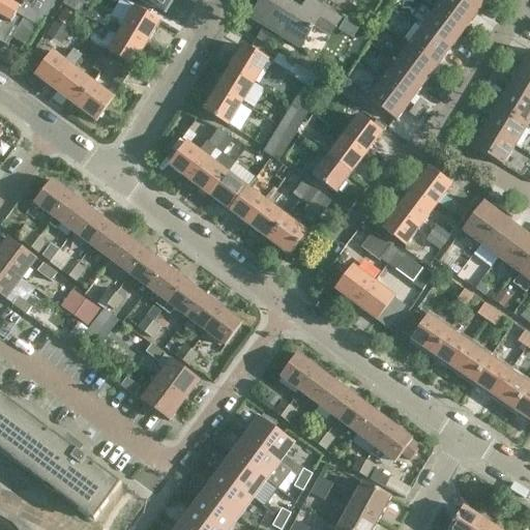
[(26,19),(18,13),(21,7),(7,0),(0,0),(0,17),(20,28),(23,23),(26,19)]
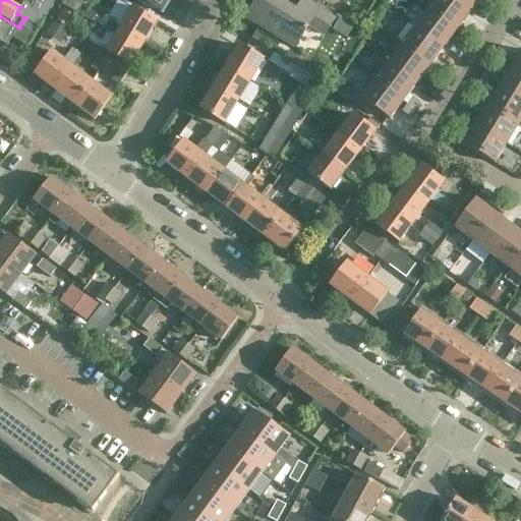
[(7,0),(20,7),(17,13),(25,18),(22,22),(19,27),(13,39),(27,47),(55,0),(7,0)]
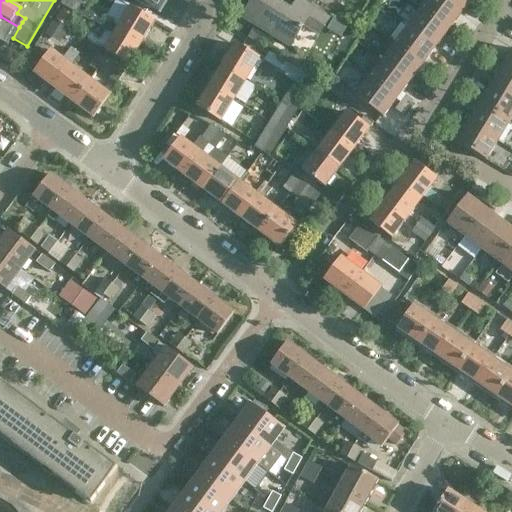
[(63,0),(60,6),(75,14),(82,0),(63,0)]
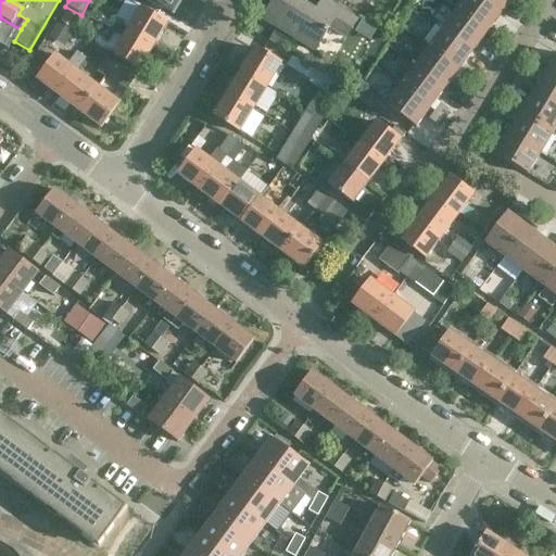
[(127,0),(141,8),(158,17),(163,9),(173,15),(181,0),(127,0)]
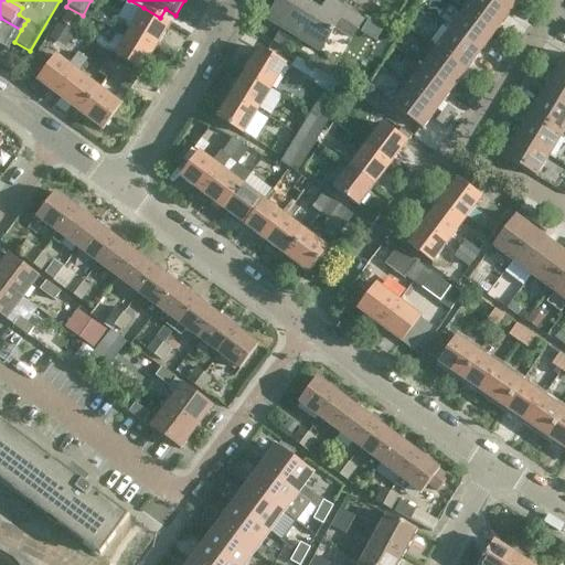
[(351,38),(363,20),(331,0),(327,0),(321,10),(311,3),(306,0),(278,0),(267,19),(320,52),(334,28),(351,38)]
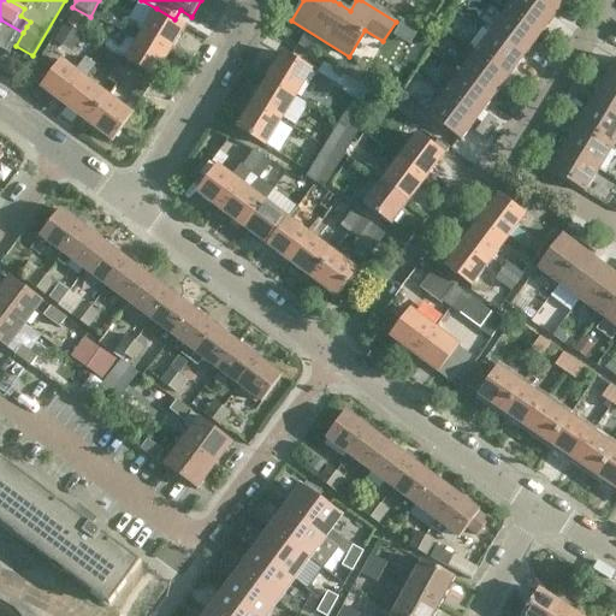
[(514,0),(507,11),(540,35),(554,17),(531,0),(514,0)]
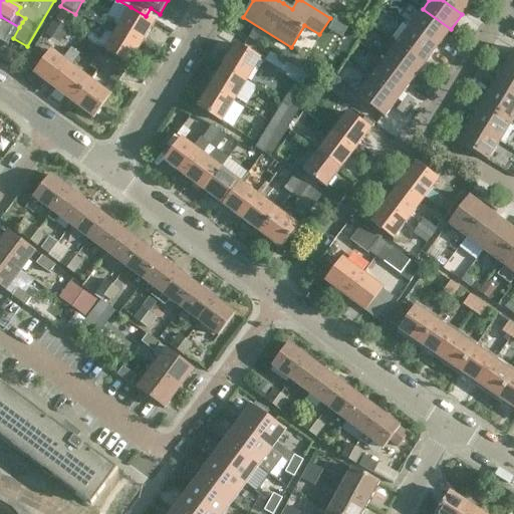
[(443,0),(462,14),(472,0),(443,0)]
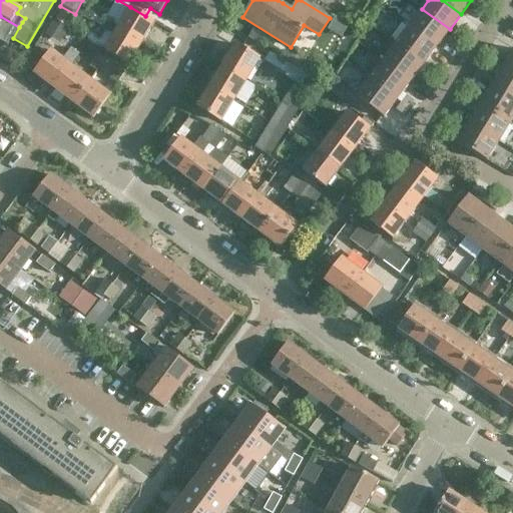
[(482,12),(488,5),(481,0),(477,0),(474,5),(482,12)]
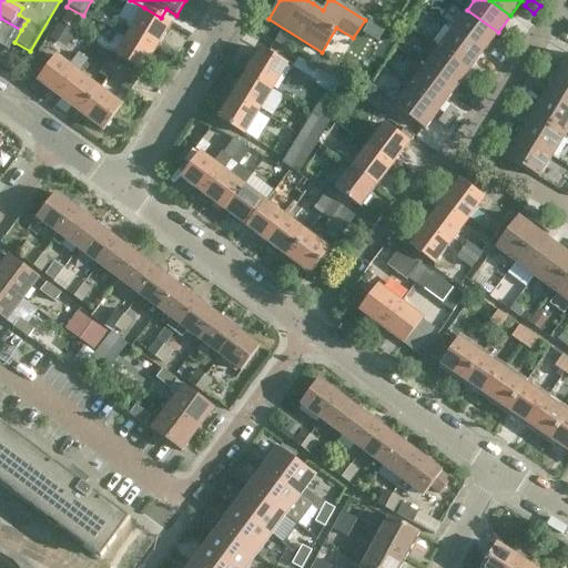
[(144,8),(130,32),(156,48),(171,24),(161,18),(144,8)]
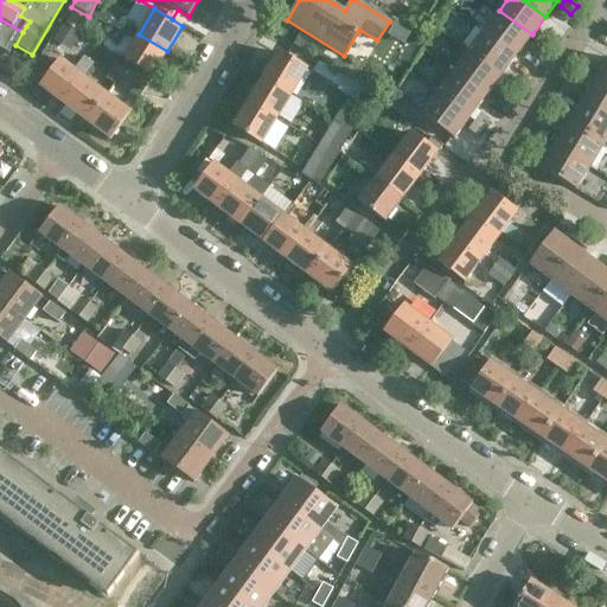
[(74,11),(66,24),(77,31),(85,18),(74,11)]
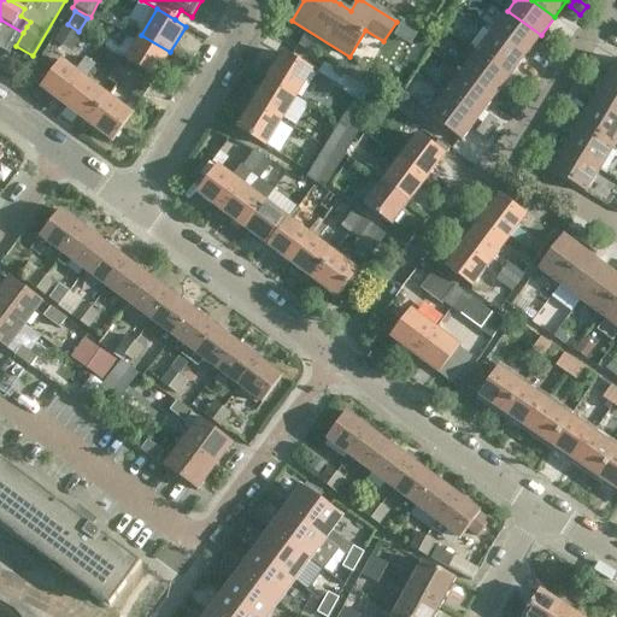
[(492,31),(526,57),(541,35),(507,11),(492,31)]
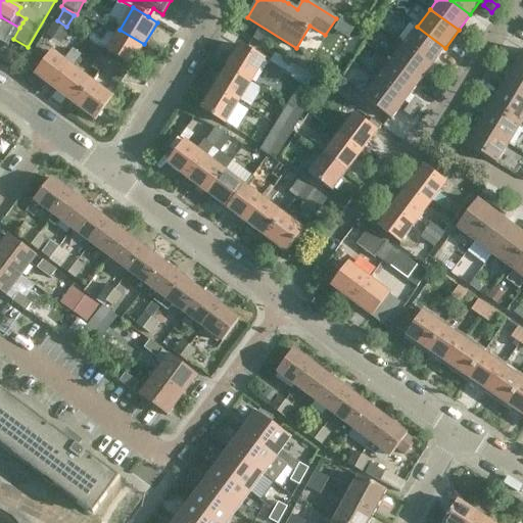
[(13,39),(19,28),(0,16),(0,24),(1,24),(5,26),(3,29),(9,32),(7,35),(13,39)]
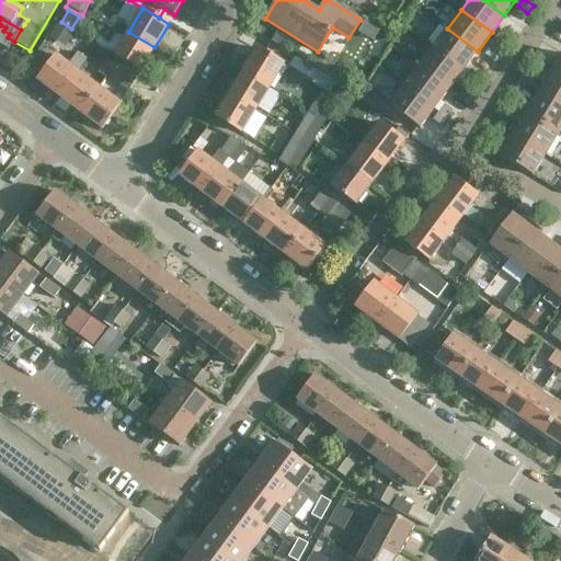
[(66,48),(75,33),(56,22),(47,38),(66,48)]
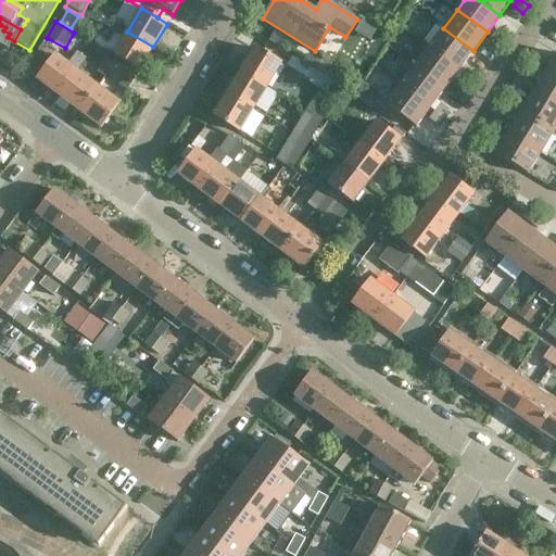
[(430,46),(459,70),(474,51),(443,28),(430,46)]
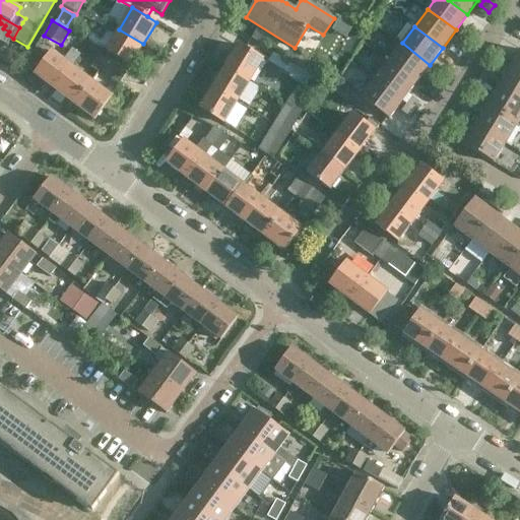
[(464,26),(459,34),(467,41),(472,34),(464,26)]
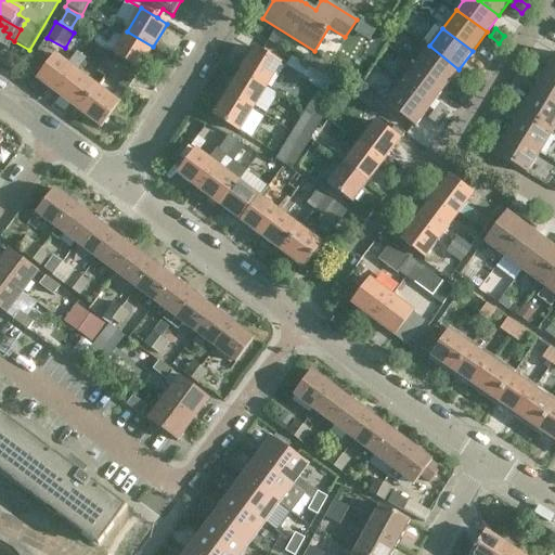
[(153,47),(127,31),(113,54),(140,69),(153,47)]
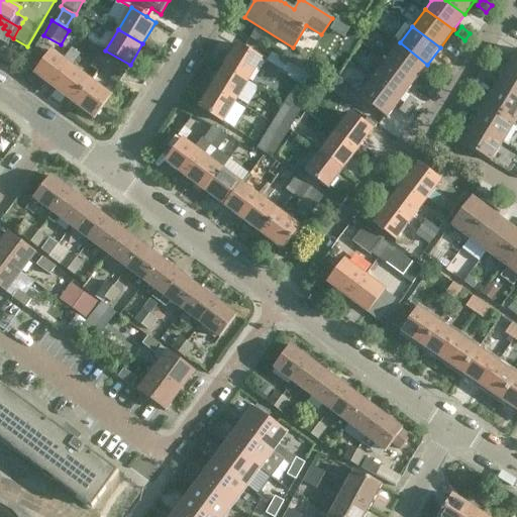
[(103,48),(106,42),(91,33),(87,40),(103,48)]
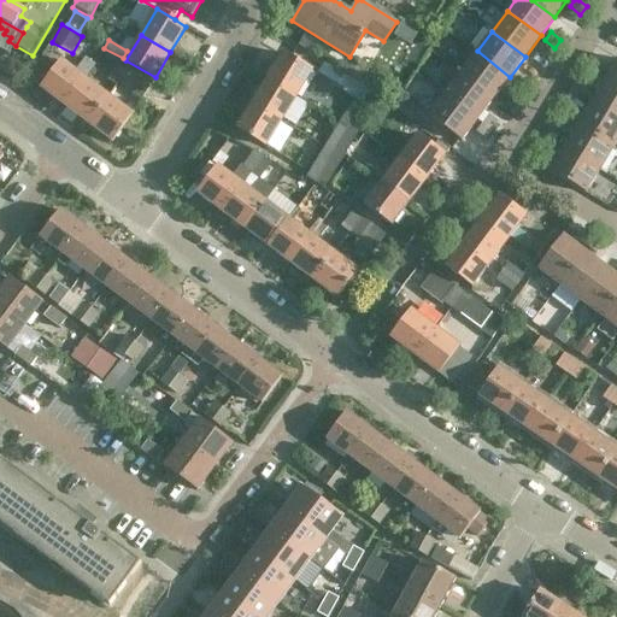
[(548,57),(554,48),(545,40),(538,48),(548,57)]
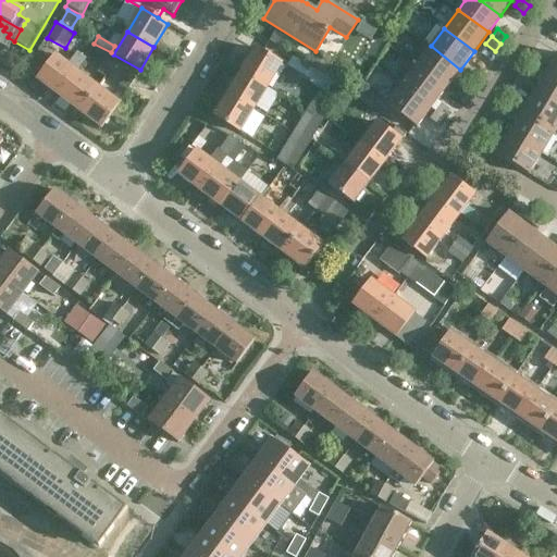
[(417,65),(446,88),(460,70),(431,46),(417,65)]
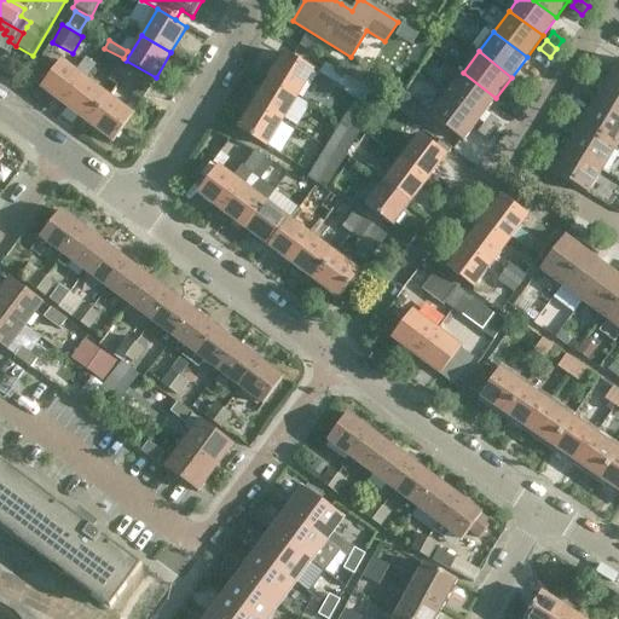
[(313,71),(284,53),(268,80),(298,97),(313,71)]
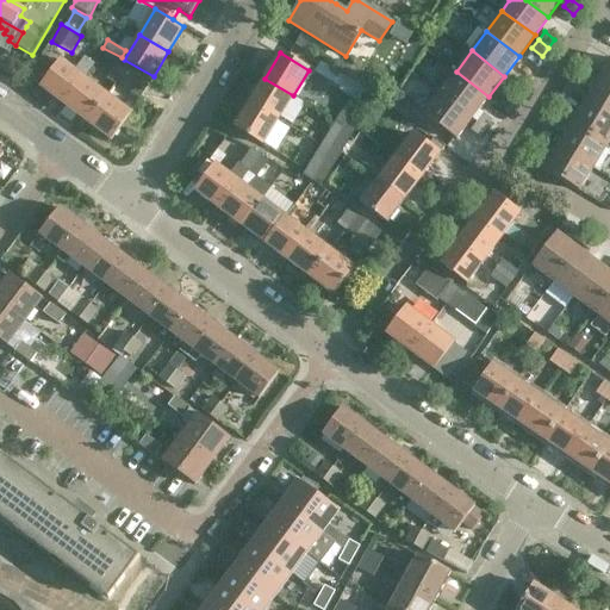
[(41,87),(64,105),(86,78),(94,66),(83,58),(75,69),(62,60),(56,67),(42,56),(37,63),(50,75),(41,87)]
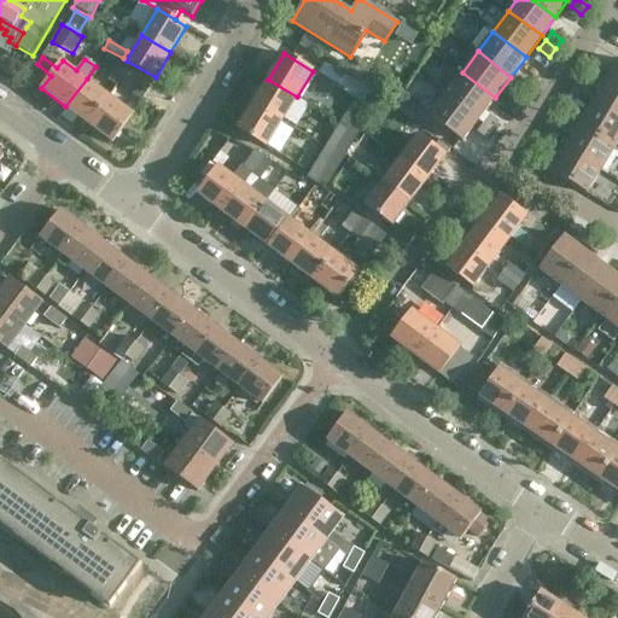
[(617,59),(610,73),(594,64),(589,73),(617,89),(617,59)]
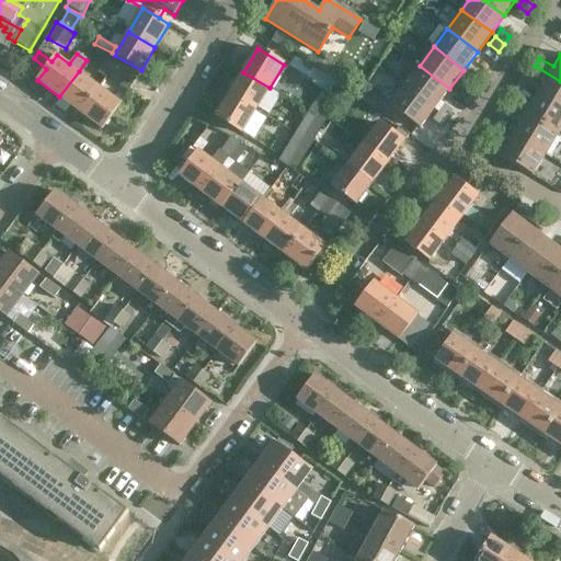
[(106,79),(116,61),(106,56),(96,72),(106,79)]
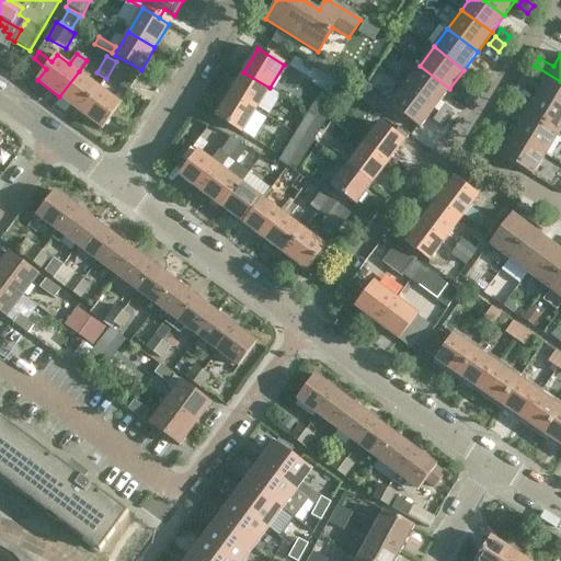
[(404,86),(434,109),(449,89),(420,66),(404,86)]
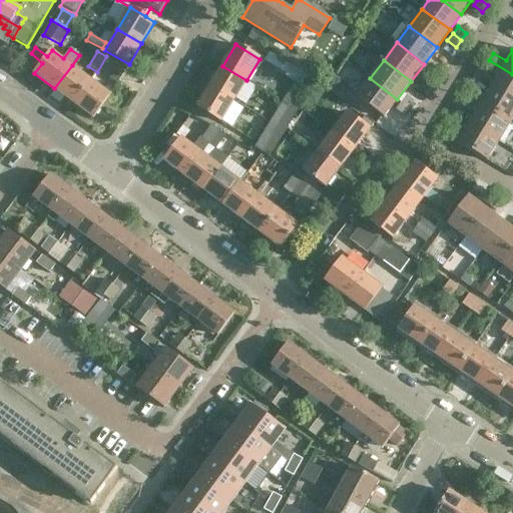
[(484,67),(498,75),(491,86),(512,99),(512,74),(489,60),(484,67)]
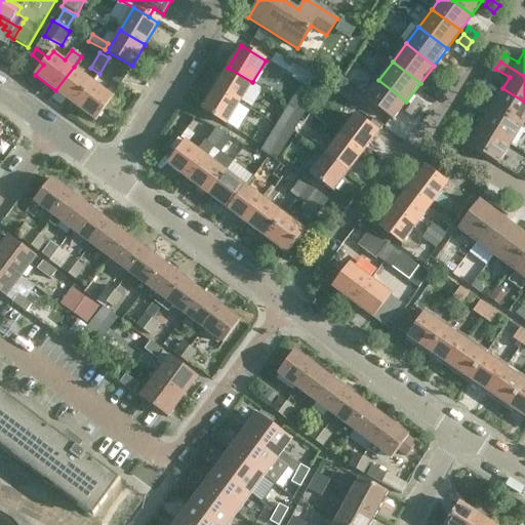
[(442,63),(437,70),(445,76),(451,69),(442,63)]
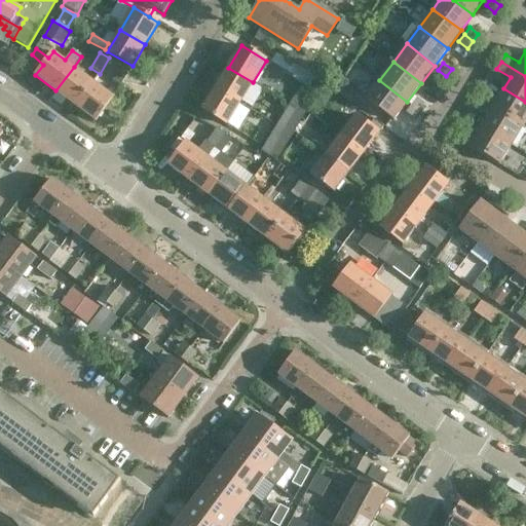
[(94,82),(75,106),(96,121),(114,97),(129,71),(120,66),(112,81),(106,91),(94,82)]
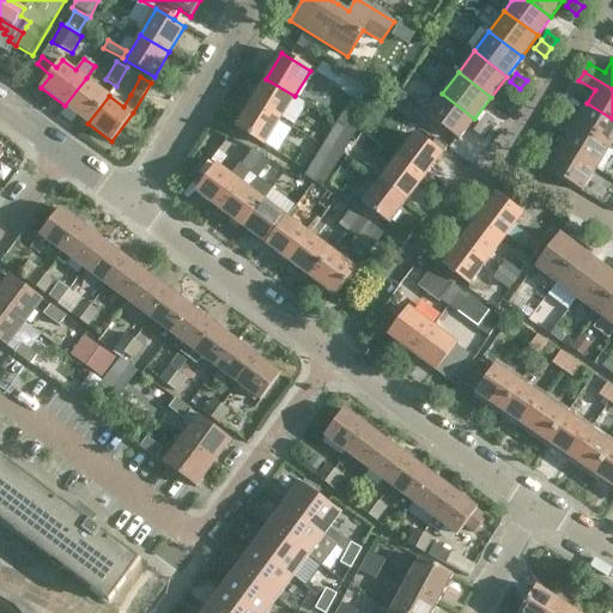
[(87,123),(109,96),(86,78),(65,105),(87,123)]
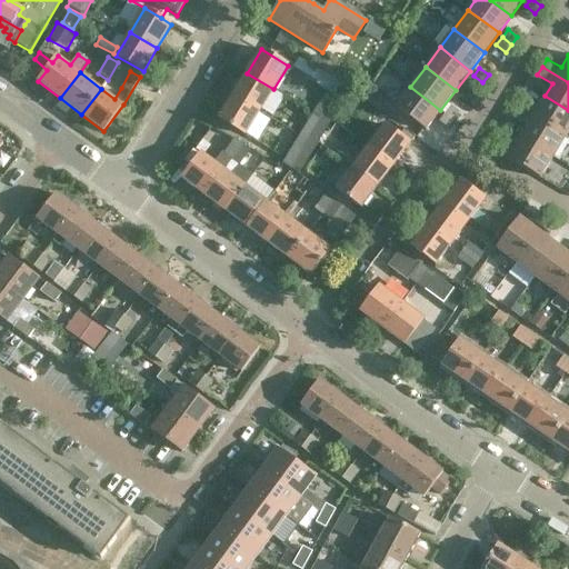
[(232,96),(259,111),(273,89),(247,73),(232,96)]
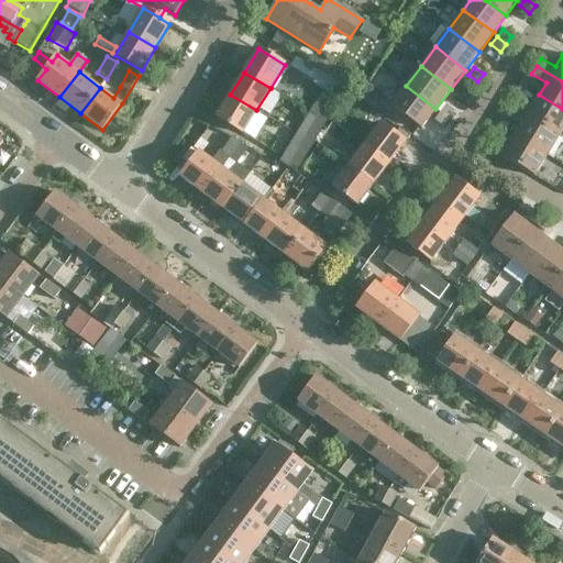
[(472,89),(477,81),(468,75),(463,83),(472,89)]
